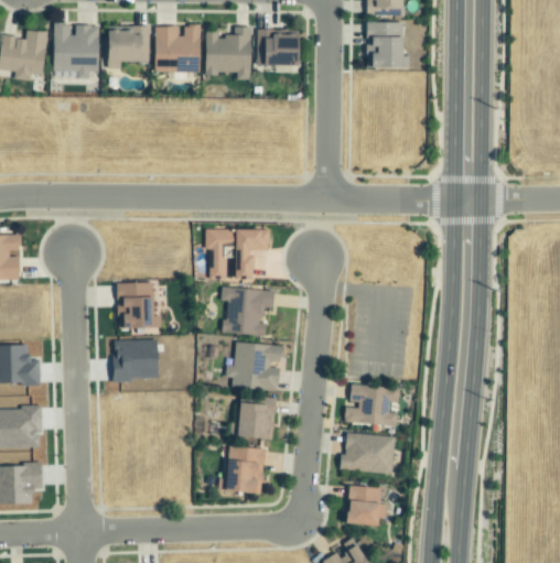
[(367,0),(367,9),(402,9),(401,0),(367,0)]
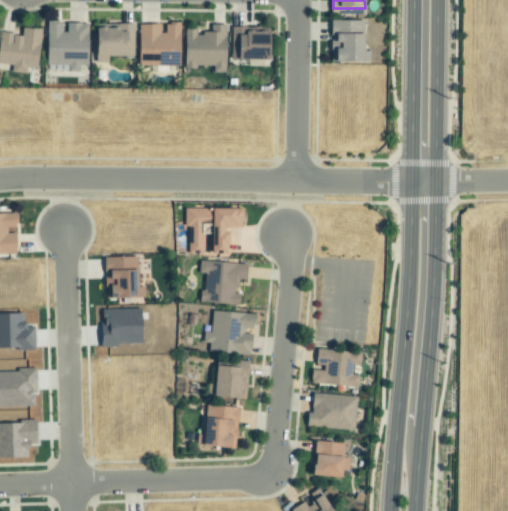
[(366,20),(333,20),(333,62),(372,62),(372,50),(366,50),(366,20)]
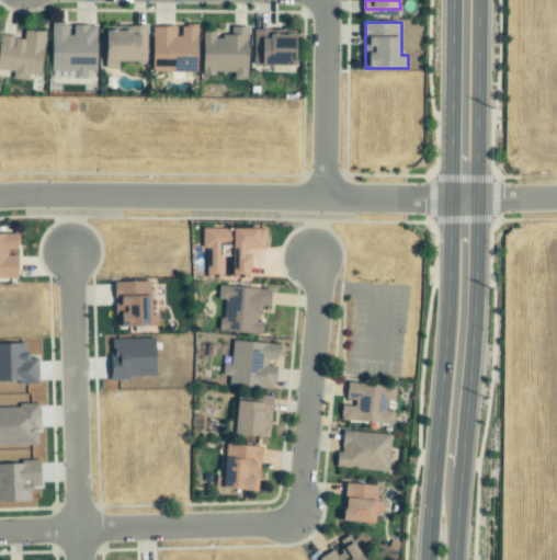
[(53,70),(77,70),(77,78),(89,78),(90,71),(98,71),(99,24),(53,24),(53,70)]
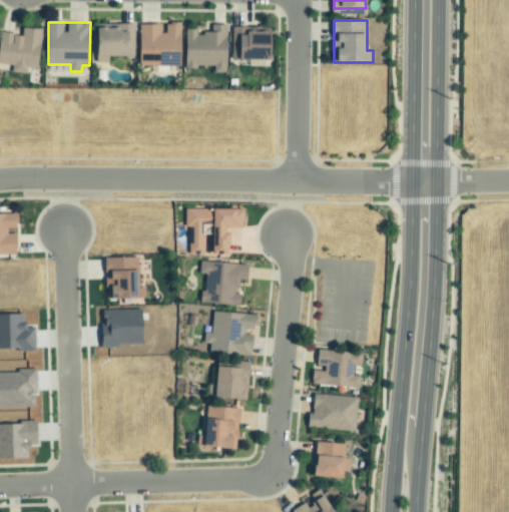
[(110,56),(135,57),(136,24),(97,23),(96,62),(110,62),(110,56)]
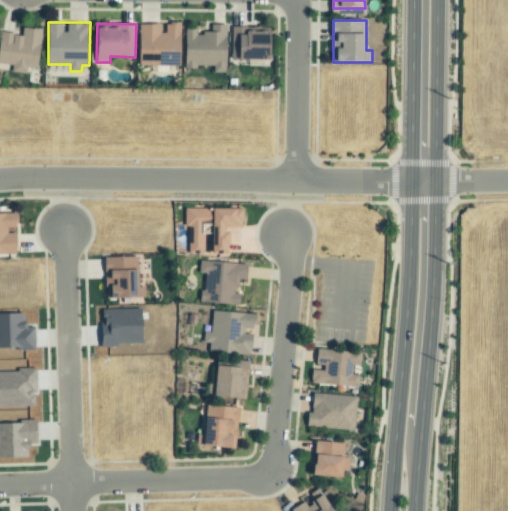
[(182,23),(167,23),(167,31),(162,31),(162,24),(141,23),(139,65),(181,66),(182,23)]
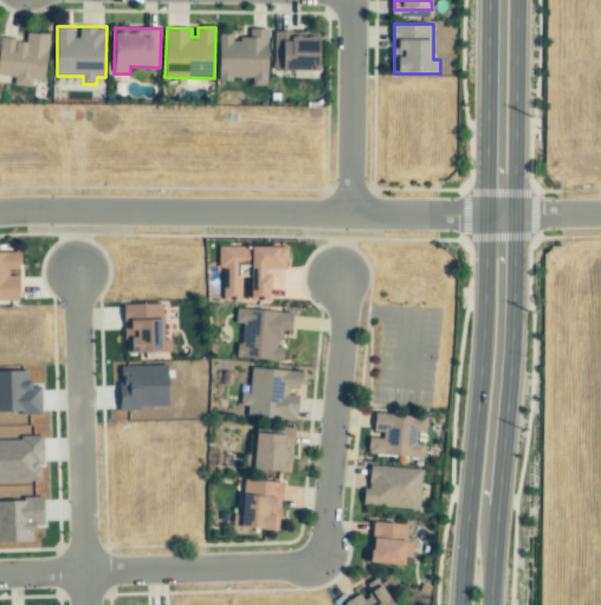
[(270,85),(270,29),(250,29),(249,39),(236,39),(236,33),(220,33),(220,79),(254,79),(254,85),(270,85)]
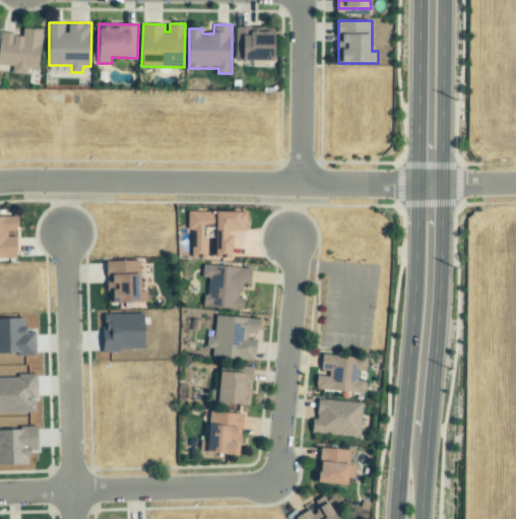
[(238,60),(274,61),(275,27),(238,26),(238,60)]
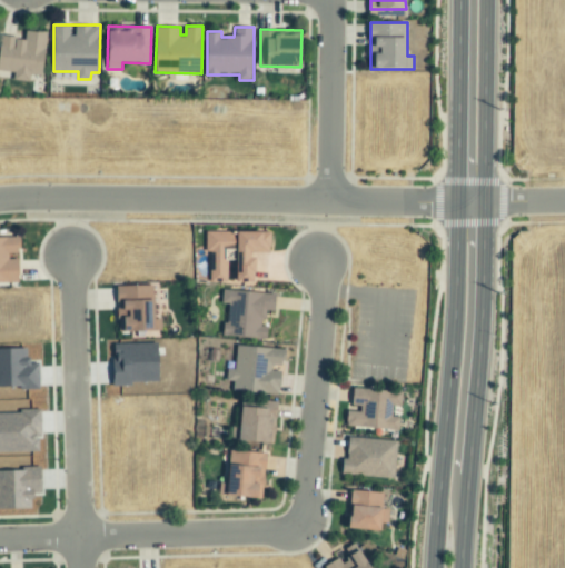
[(43,76),(48,32),(28,30),(27,39),(1,36),(0,43),(0,77),(31,80),(31,75),(43,76)]
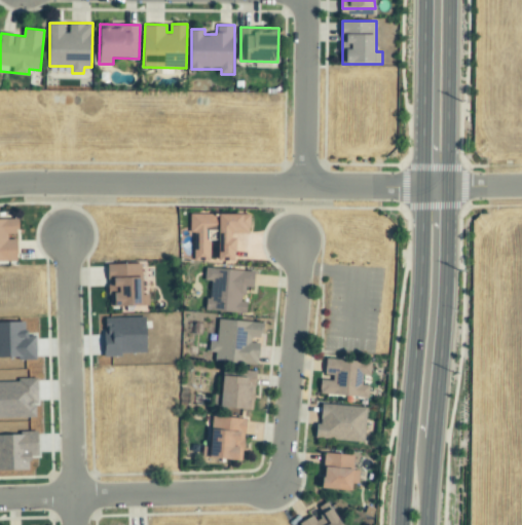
[(252,213),(191,213),(191,232),(199,232),(199,248),(195,248),(195,260),(212,260),(212,252),(218,252),(218,260),(235,260),(235,232),(252,232),(252,213)]
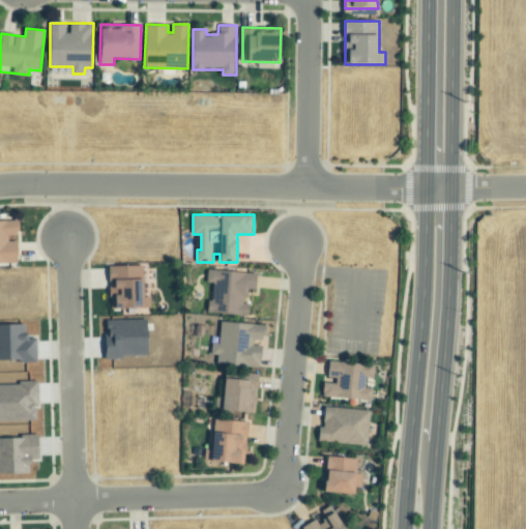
[(0,262),(19,262),(18,237),(20,237),(20,219),(0,219),(0,262)]
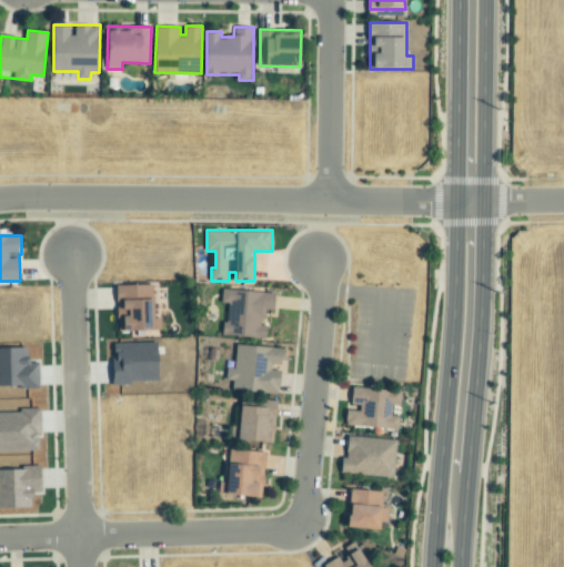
[(119,330),(163,328),(163,316),(155,317),(155,283),(119,284),(119,330)]
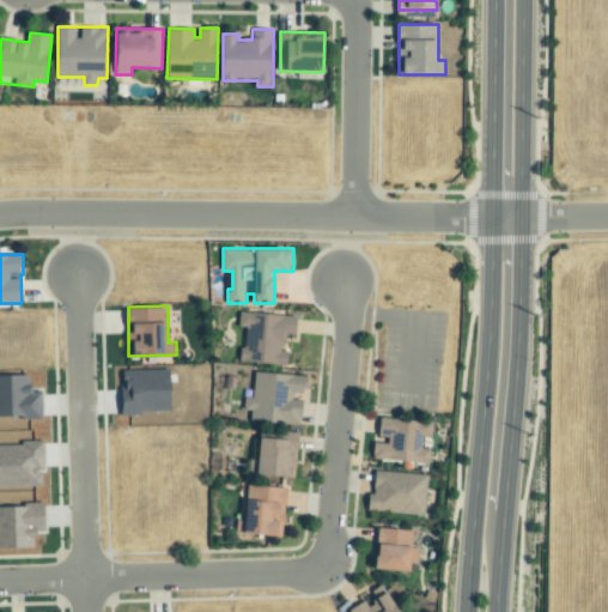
[(241,361),(289,364),(290,349),(287,349),(287,333),(297,334),(298,315),(242,311),(241,326),(248,327),(247,347),(242,347),(241,361)]
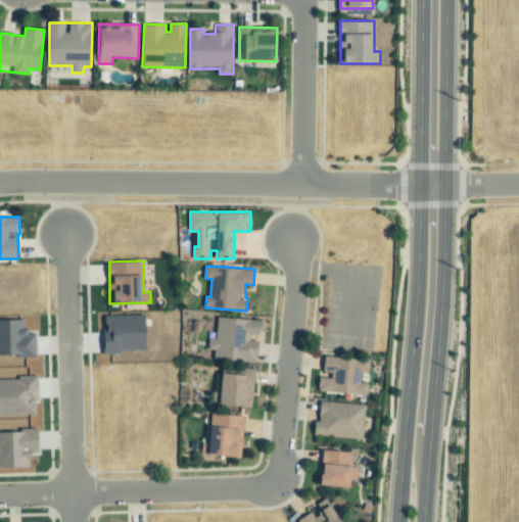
[(218,338),(210,337),(209,349),(216,349),(215,360),(258,362),(261,319),(219,317),(218,338)]
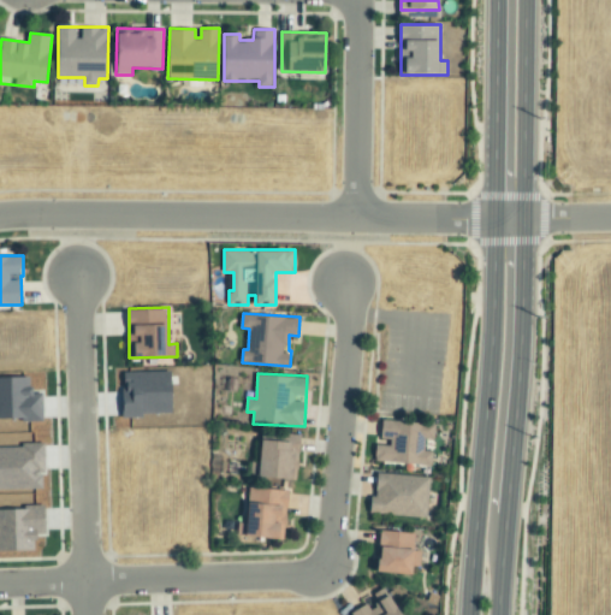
[(375,462),(433,465),(433,450),(426,450),(427,438),(435,438),(437,421),(383,419),(381,442),(377,441),(375,462)]
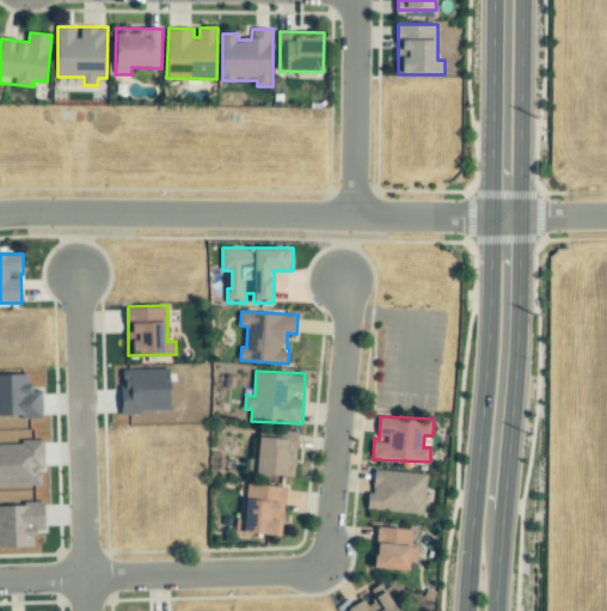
[(256,474),(296,476),(299,432),(258,429),(256,474)]
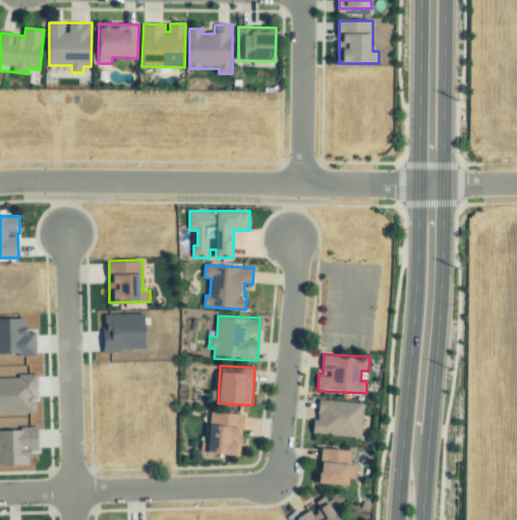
[(364,402),(318,400),(317,435),(363,436),(364,402)]
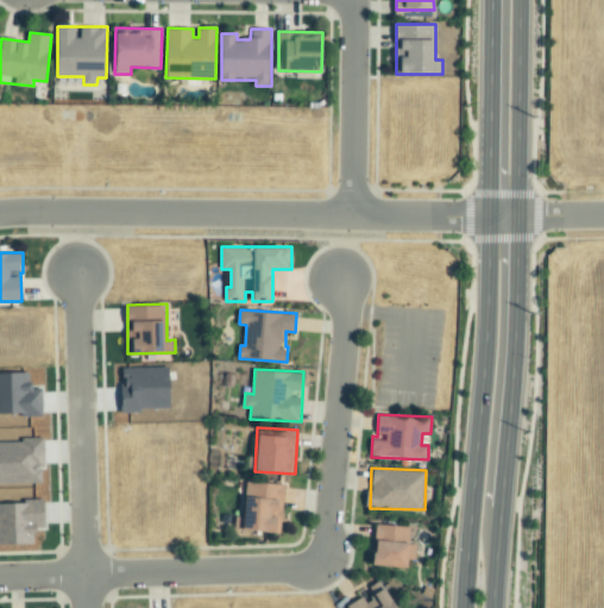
[(283,532),(285,483),(246,481),(245,516),(237,515),(236,530),(283,532)]
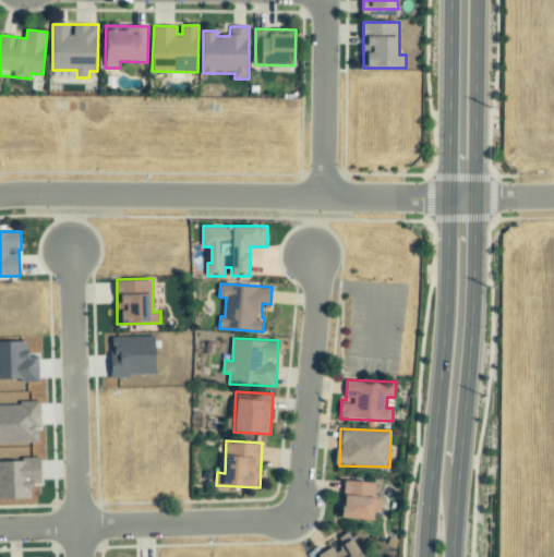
[(377,482),(345,480),(342,518),(374,519),(374,512),(383,512),(383,498),(377,498),(377,482)]
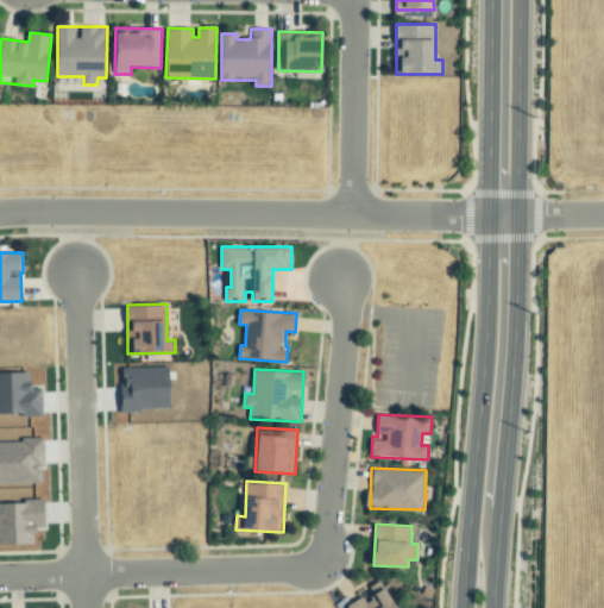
[(350,607),(396,607),(383,580),(366,588),(370,594),(348,603),(350,607)]
